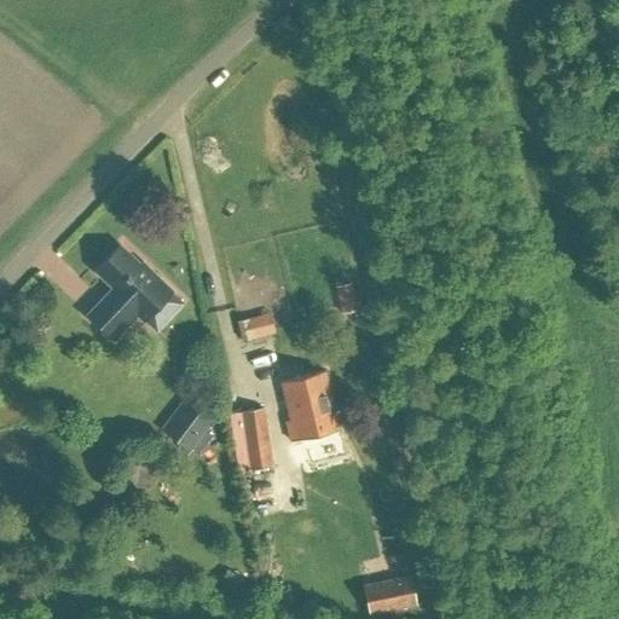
[(108,294),(87,314),(114,340),(137,316),(144,322),(173,290),(142,262),(140,264),(120,246),(96,271),(115,290),(110,296),(108,294)]
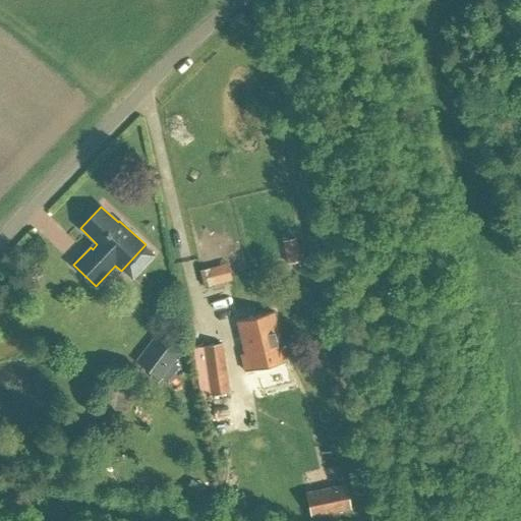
[(297,259),(297,238),(284,238),(284,259),(297,259)]
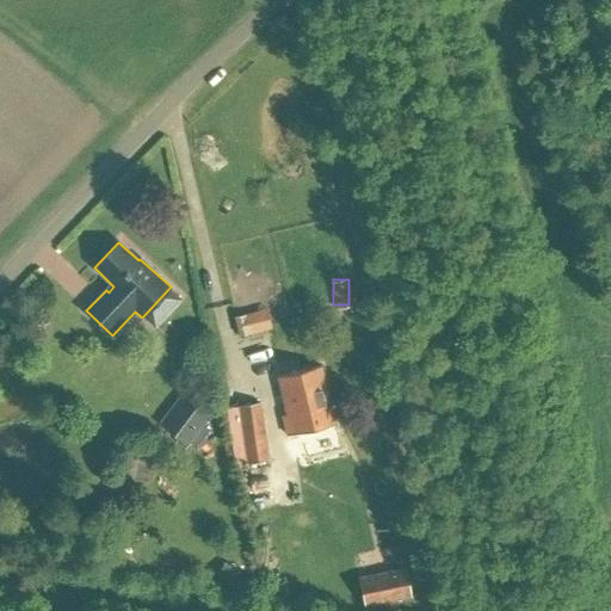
[(240,335),(270,327),(264,307),(234,315),(240,335)]
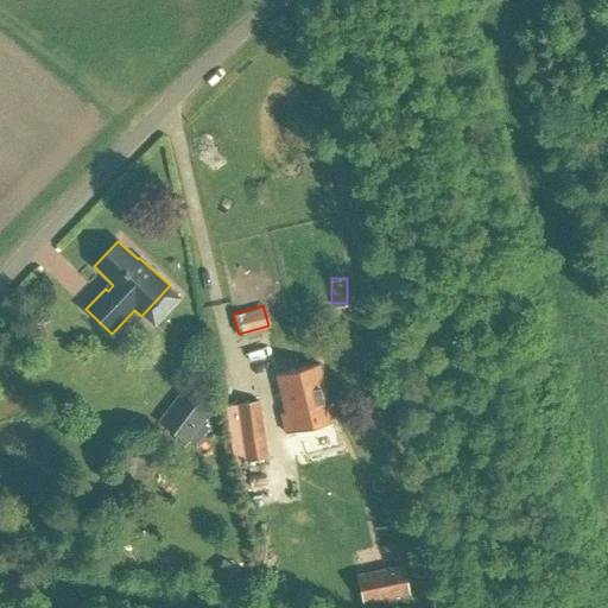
[(315,366),(274,375),(284,412),(323,403),(315,366)]
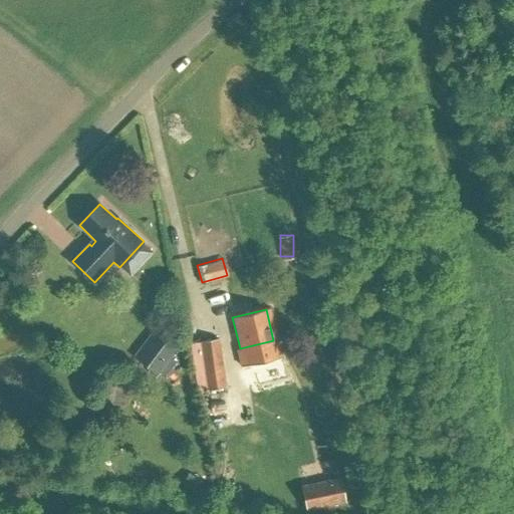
[(153,330),(133,356),(157,374),(177,348),(153,330)]
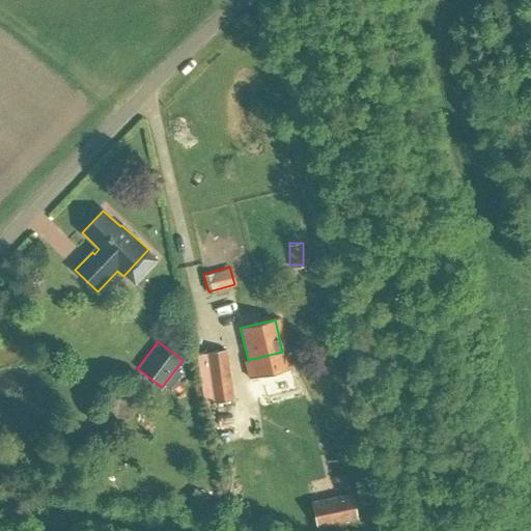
[(233,398),(225,350),(206,353),(214,401),(233,398)]
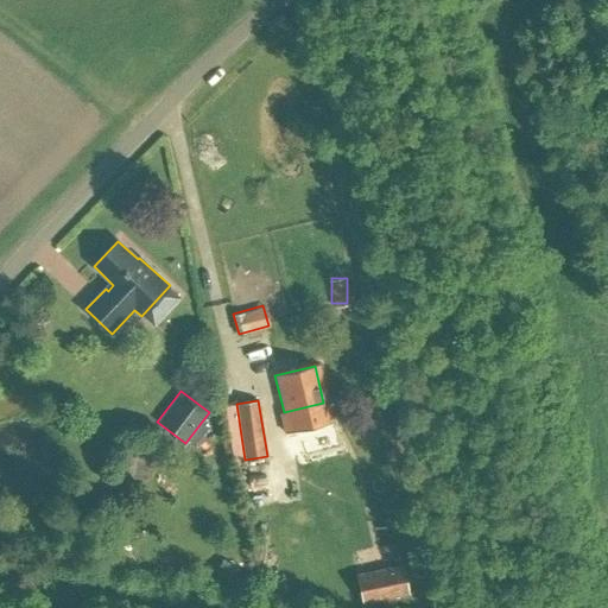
[(397,561),(350,576),(360,607),(406,591),(397,561)]
